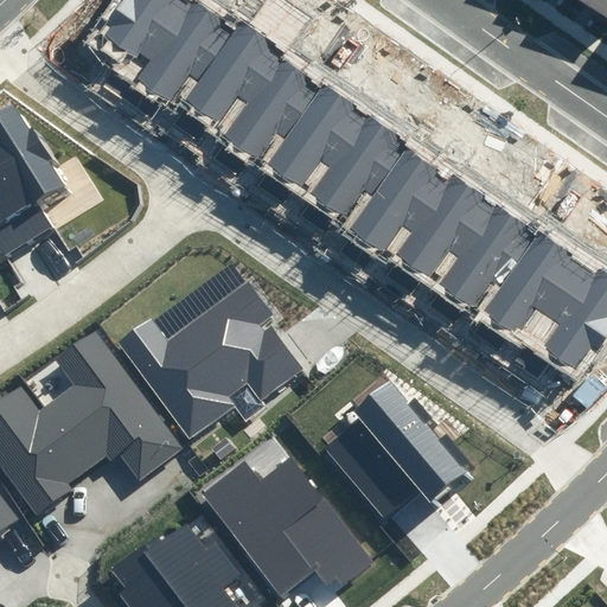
[(141,53),(152,61),(190,5),(181,0),(123,0),(101,34),(139,59),(141,53)]
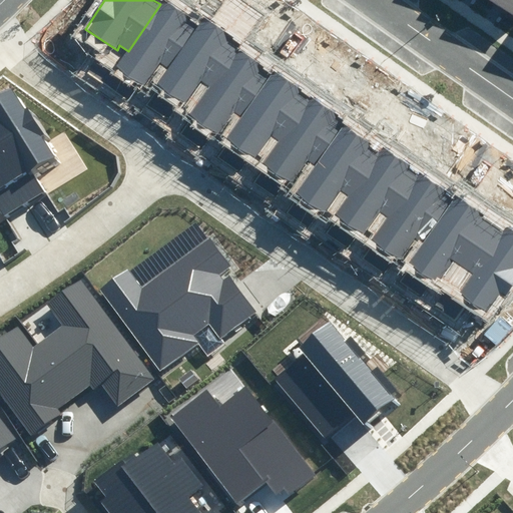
[(512,0),(489,0),(512,16),(512,0)]
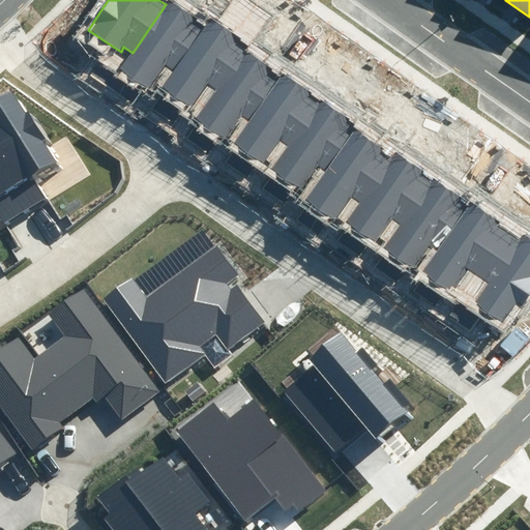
[(206,29),(166,4),(133,53),(122,68),(149,86),(163,65),(175,75),(206,29)]
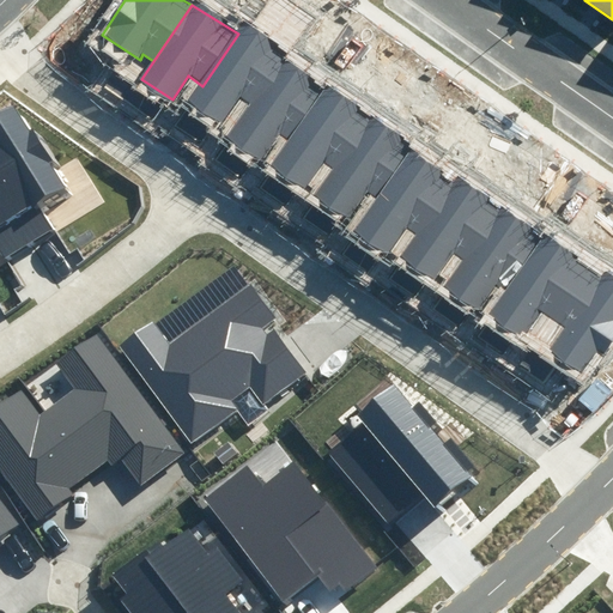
[(280,61),(238,34),(202,86),(186,111),(217,133),(232,109),(243,116),(280,61)]
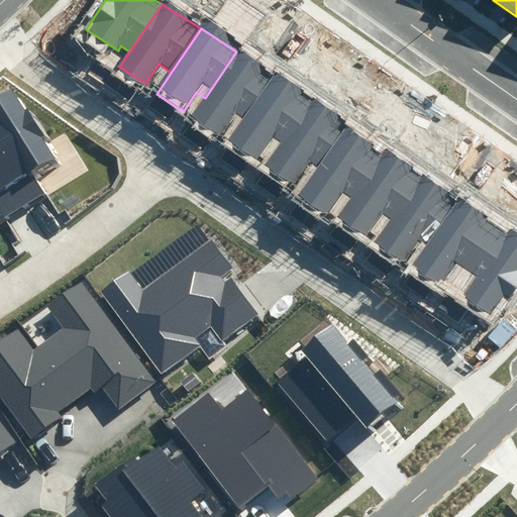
[(276,78),(236,52),(205,98),(193,117),(218,133),(231,114),(245,123),(276,78)]
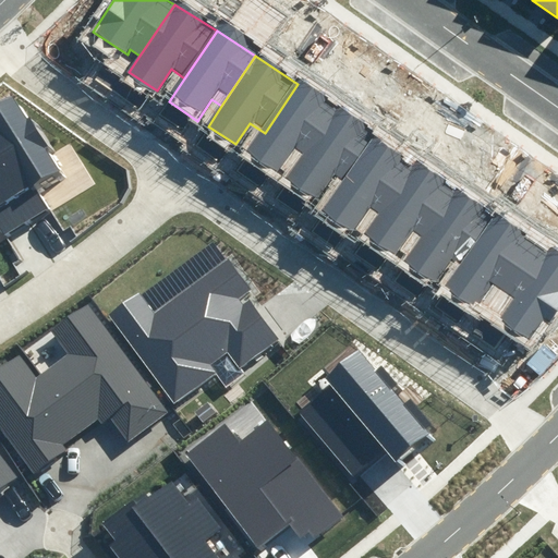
[(336,109),(298,84),(265,133),(250,155),(278,173),(292,153),(302,159),(336,109)]
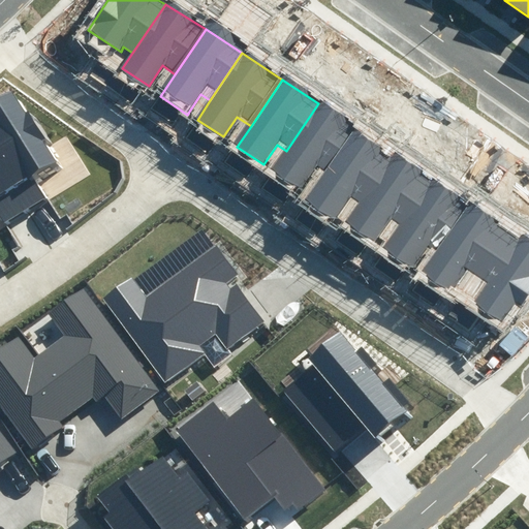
[(57,160),(13,91),(0,98),(0,172),(24,211),(43,198),(30,178),(57,160)]
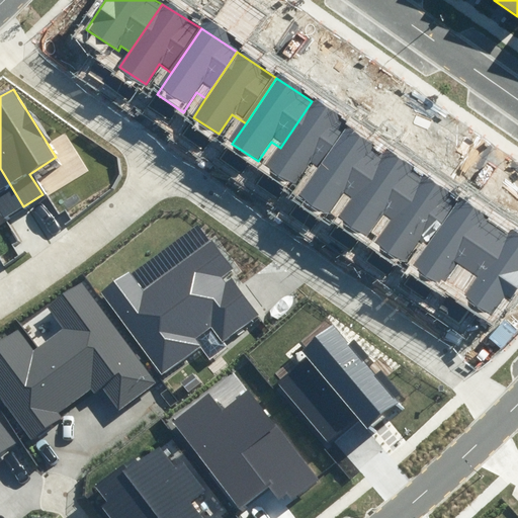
[(351,127),(312,101),(280,148),(267,166),(293,184),(307,164),(321,173),(351,127)]
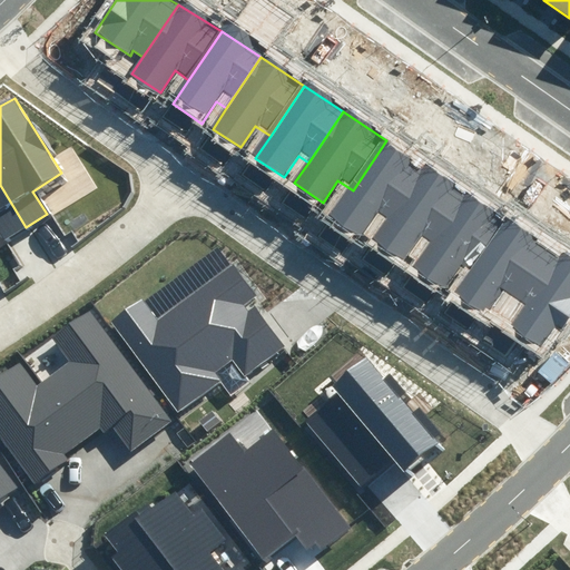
[(425,166),(386,140),(353,190),(337,214),(366,233),(381,210),(391,217),(425,166)]
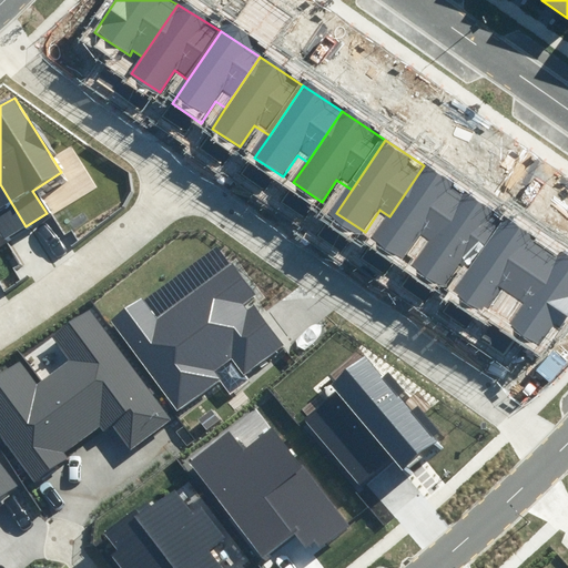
[(467,194),(424,165),(389,216),(376,237),(404,256),(419,234),(434,244),(467,194)]
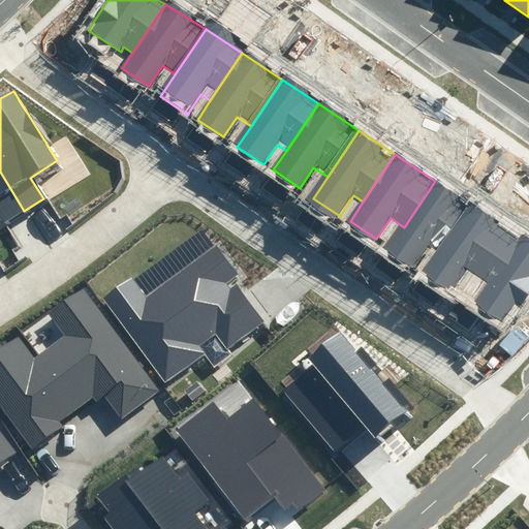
[(0,172),(0,215),(4,222),(24,211),(0,172)]
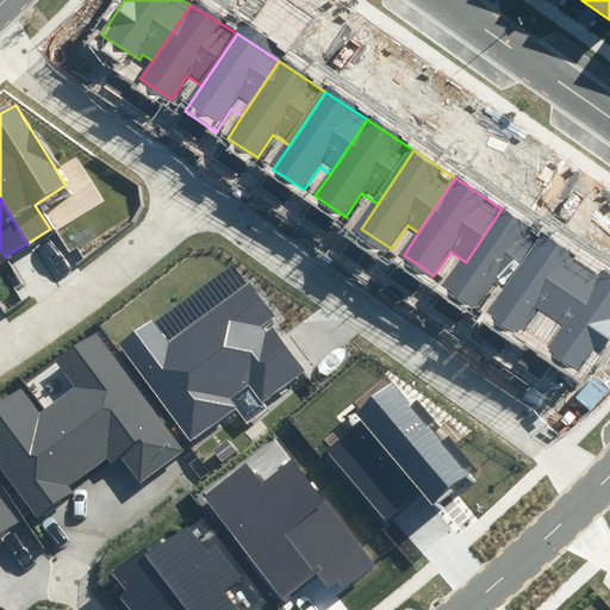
[(543,236),(502,209),(466,262),(449,287),(480,307),(496,284),(506,291),(543,236)]
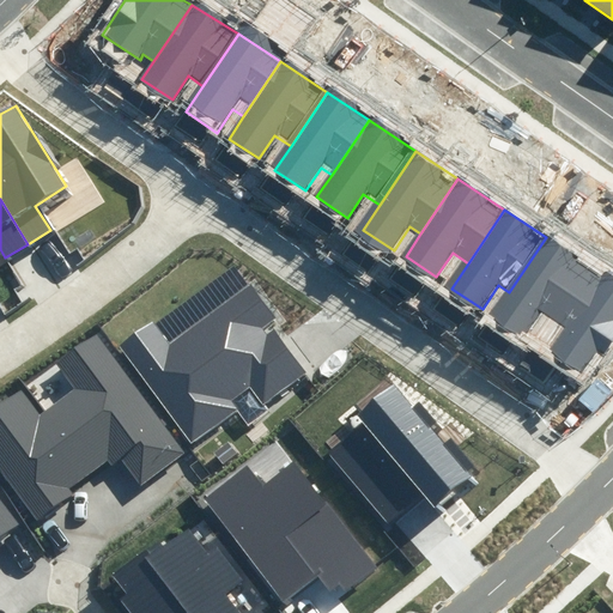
[(593,268),(546,237),(509,292),(493,315),(525,335),(540,311),(553,323),(593,268)]
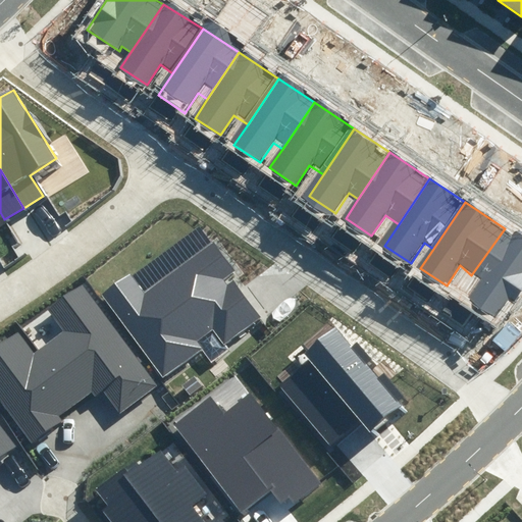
[(505,228),(471,275),(481,282),(468,301),(494,320),(510,299),(515,302),(521,291),(521,235),(517,231),(515,235),(505,228)]
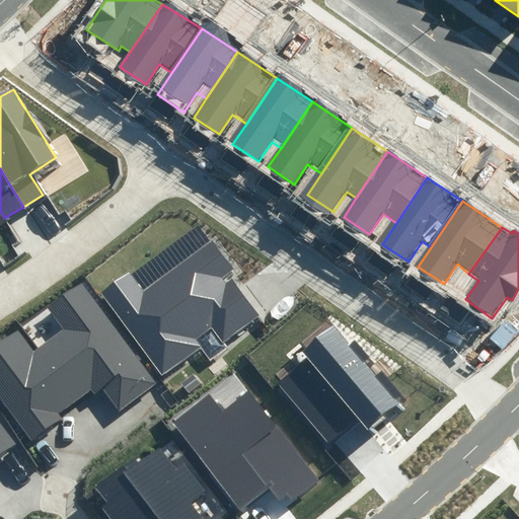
[(98,292),(162,376),(201,347),(195,339),(209,327),(220,343),(257,314),(231,279),(241,272),(214,236),(143,290),(128,270),(98,292)]
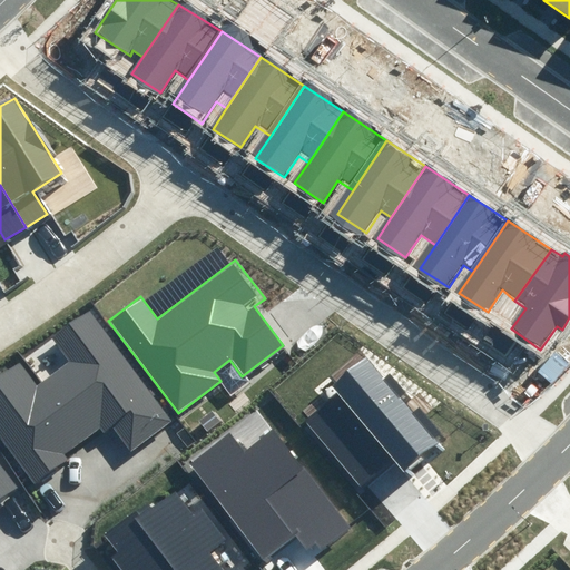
[(0,379),(0,434),(36,482),(64,461),(59,457),(97,429),(100,433),(111,425),(133,454),(180,419),(94,304),(48,338),(67,364),(36,386),(19,364),(0,379)]
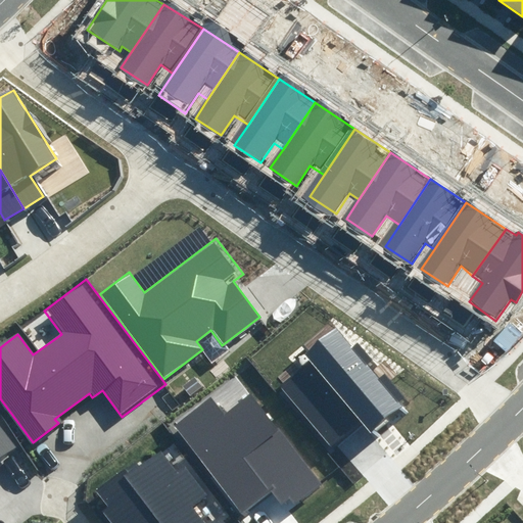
[(386,390),(338,332),(305,358),(311,363),(282,385),(331,446),(362,422),(371,433),(400,410),(386,390)]
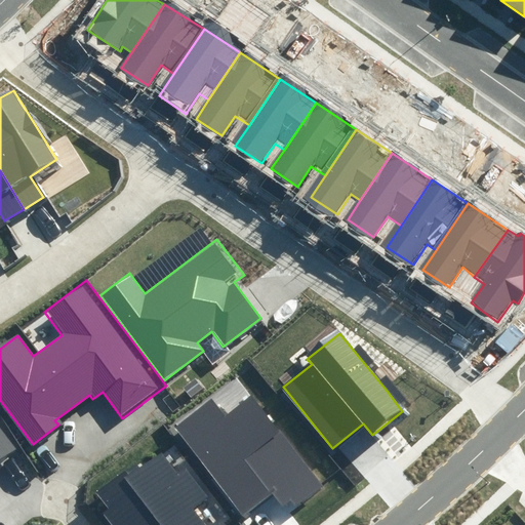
[(324,486),(251,393),(228,411),(214,395),(174,426),(244,514),(273,491),(284,505),(291,499),(297,507),(324,486)]
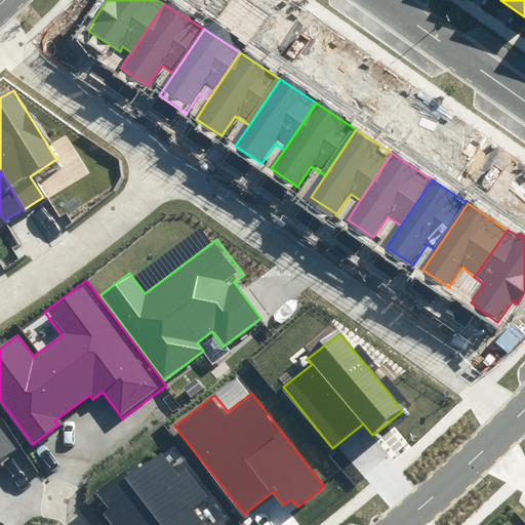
[(0,460),(17,447),(0,425),(0,460)]
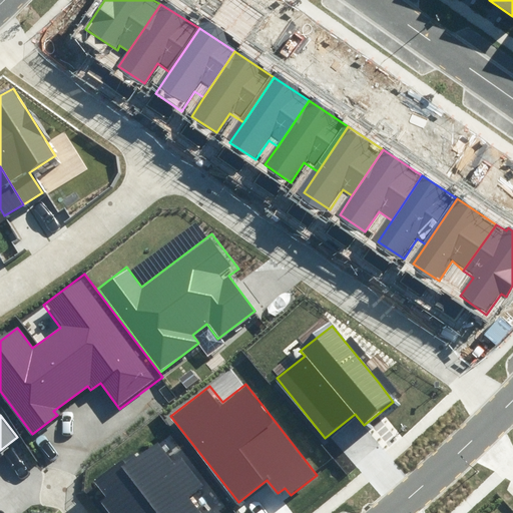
[(193,486),(157,439),(96,485),(106,498),(100,500),(109,512),(198,512),(183,493),(193,486)]
